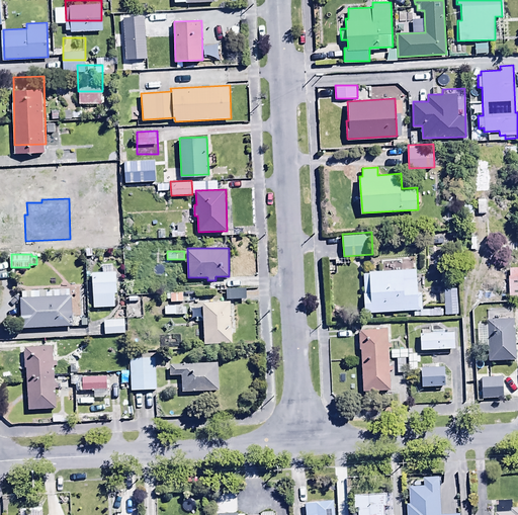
[(364,272),(366,312),(414,310),(414,315),(443,314),(442,307),(423,308),(422,287),(418,287),(417,267),(413,267),(413,259),(385,260),(385,269),(369,270),(369,272),(364,272)]
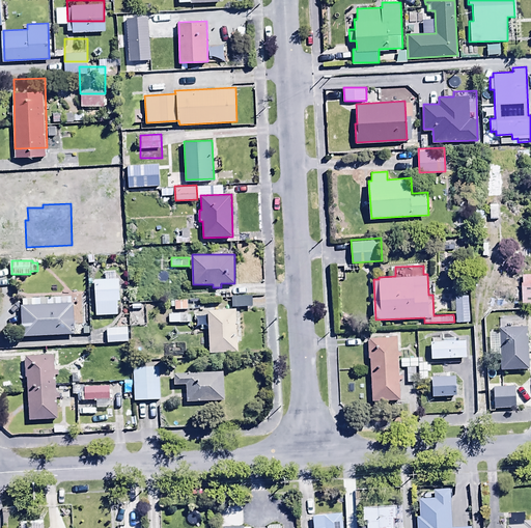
[(530,272),(522,273),(522,305),(530,304),(530,272)]
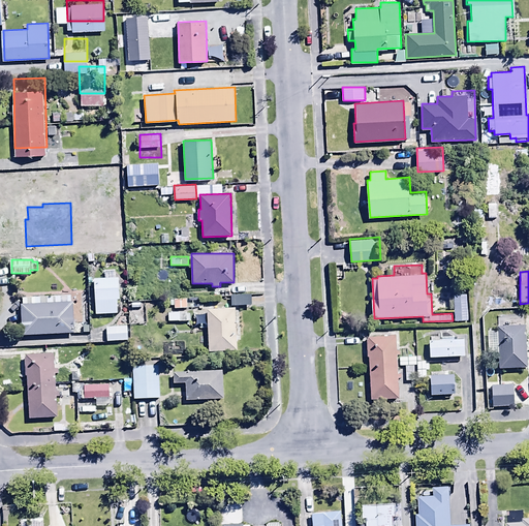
[(94,278),(96,314),(121,312),(119,277),(94,278)]
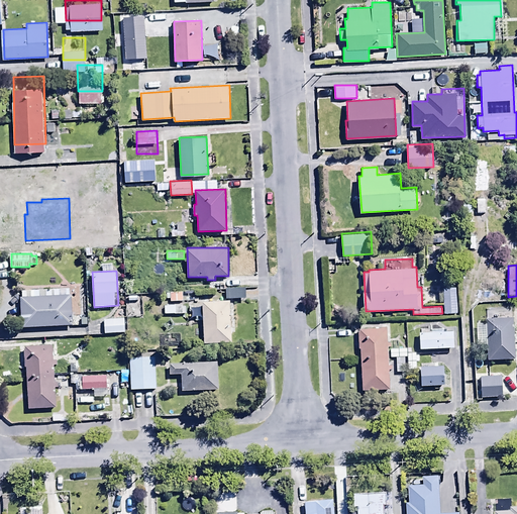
[(457,286),(444,286),(444,312),(457,312),(457,286)]
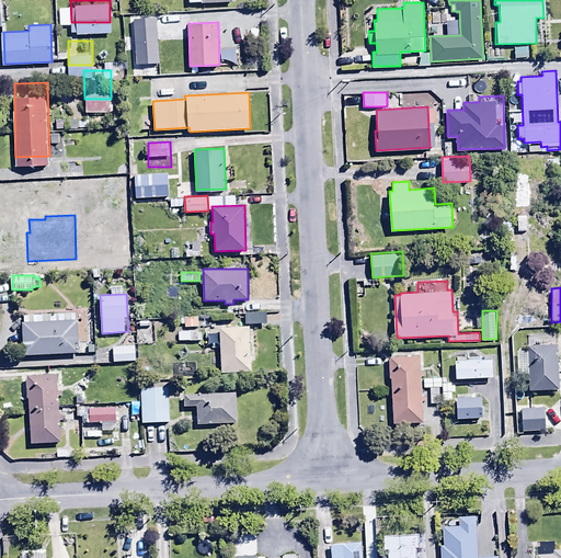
[(34,316),(35,321),(22,321),(24,355),(79,352),(77,314),(34,316)]
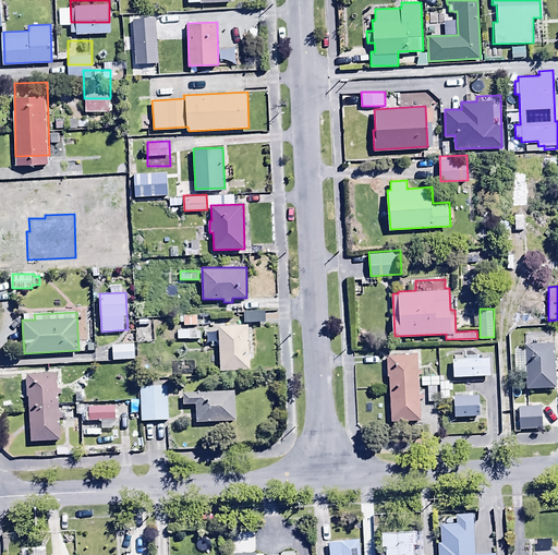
[(197,314),(183,315),(184,325),(197,324),(197,314)]
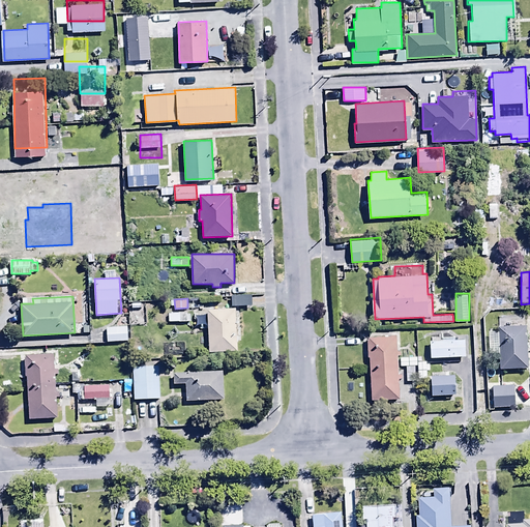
[(237,309),(207,310),(209,351),(238,350),(237,309)]
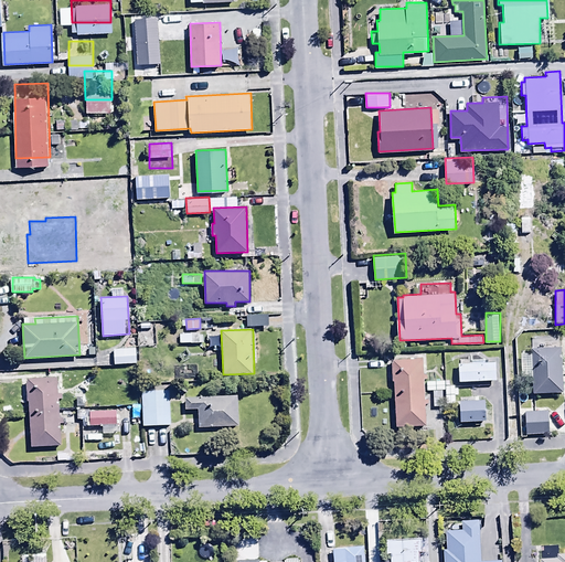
[(199,333),(180,333),(180,336),(172,336),(172,341),(180,341),(180,342),(199,343),(199,333)]
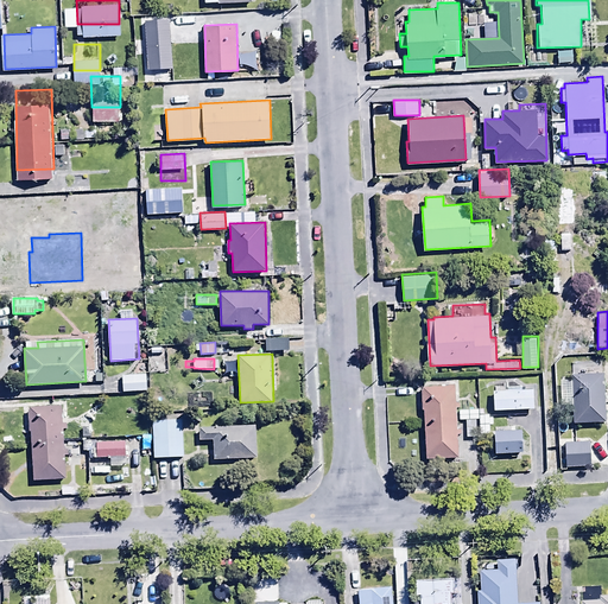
[(605,423),(602,373),(571,374),(571,379),(561,379),(562,405),(574,405),(575,424),(605,423)]
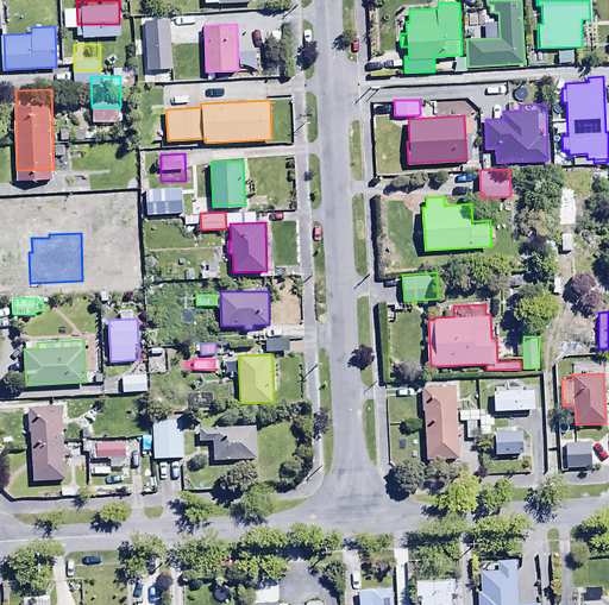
[(146,375),(123,376),(124,392),(148,391),(146,375)]
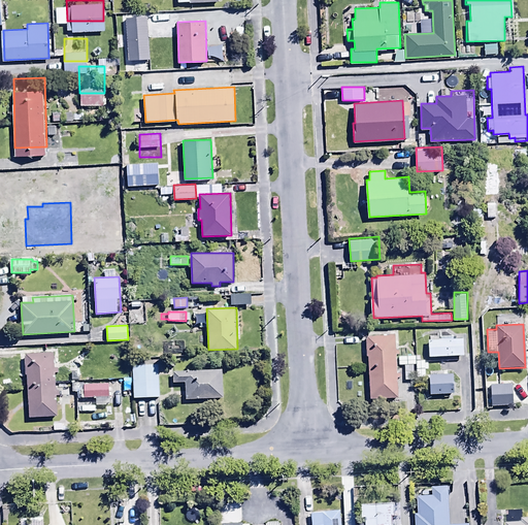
[(397,397),(396,334),(366,335),(366,356),(368,356),(370,398),(397,397)]
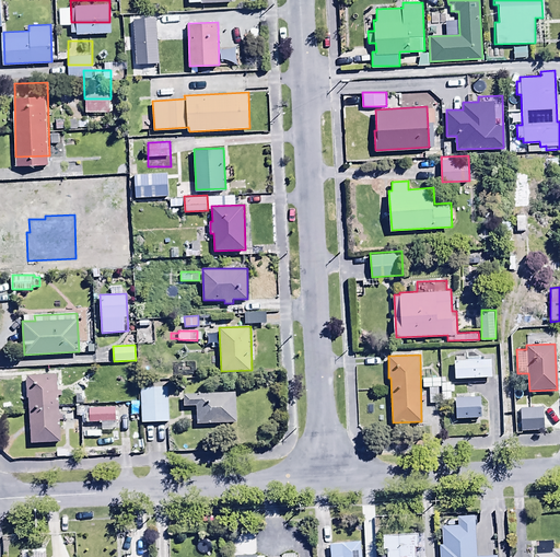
[(491,356),(455,358),(456,379),(492,376),(491,356)]
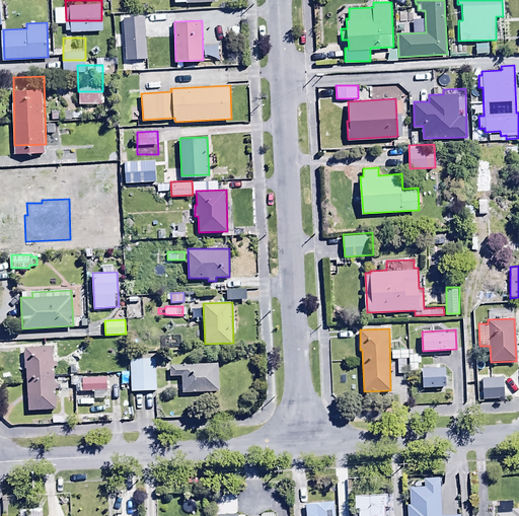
[(57,408),(53,346),(27,348),(24,352),(25,369),(27,369),(29,410),(57,408)]
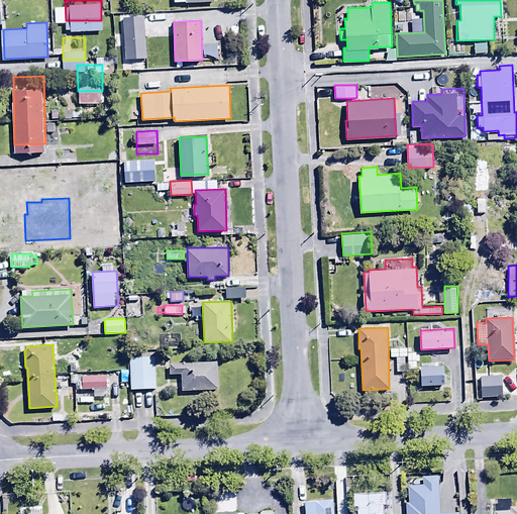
[(407,347),(391,348),(391,356),(397,356),(397,371),(405,371),(405,355),(407,355),(407,347)]
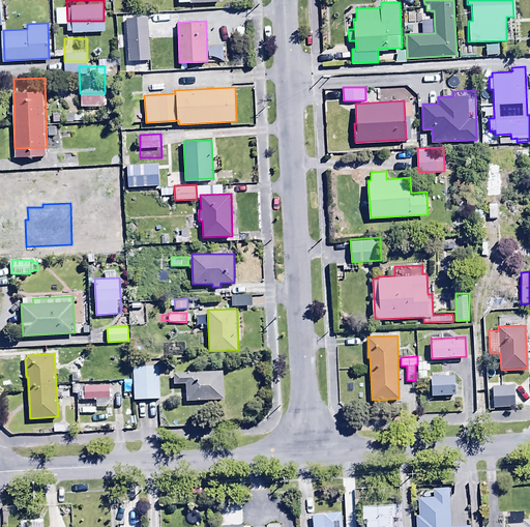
[(427,361),(418,361),(418,377),(427,377),(427,361)]
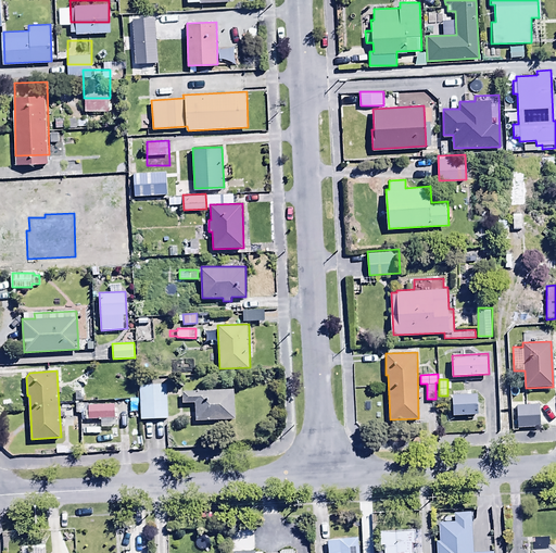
[(167,384),(140,385),(141,418),(168,417),(167,384)]
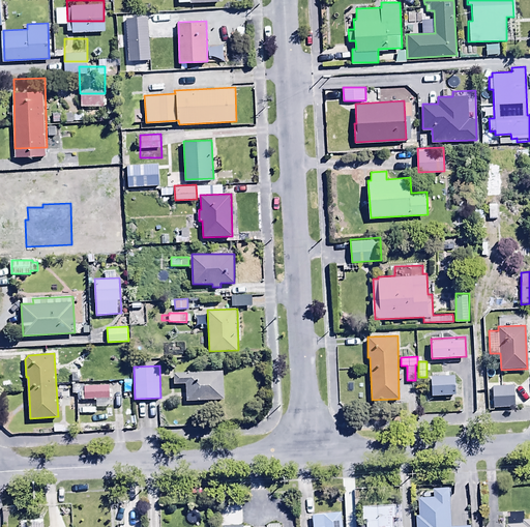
[(224,370),(174,372),(175,383),(186,383),(186,401),(225,400),(224,370)]
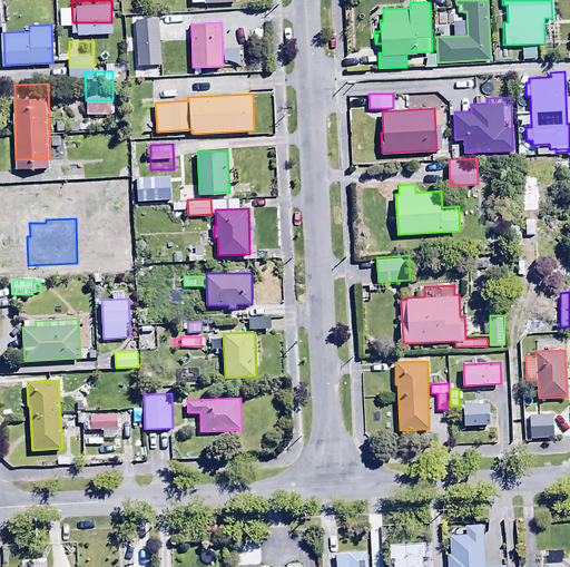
[(491,402),(464,403),(465,426),(491,424),(491,402)]
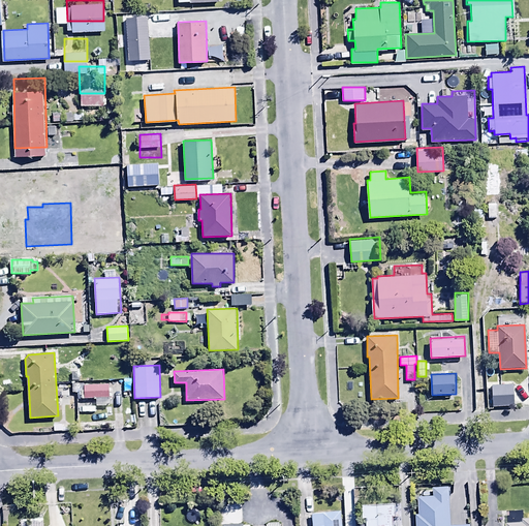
[(96,383),(96,382),(72,382),(72,392),(79,392),(79,398),(96,398),(96,405),(110,405),(110,383),(96,383)]
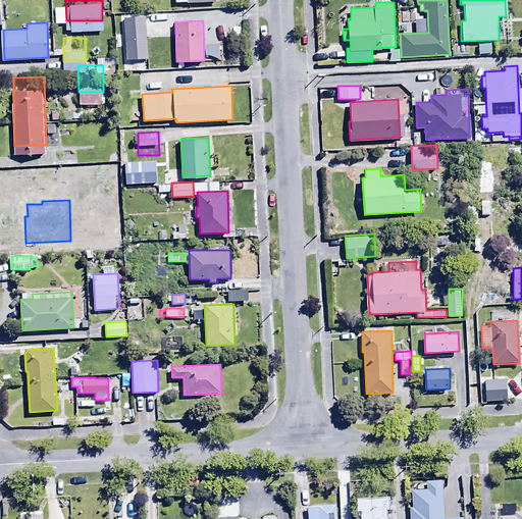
[(507,379),(484,379),(484,402),(508,401),(507,379)]
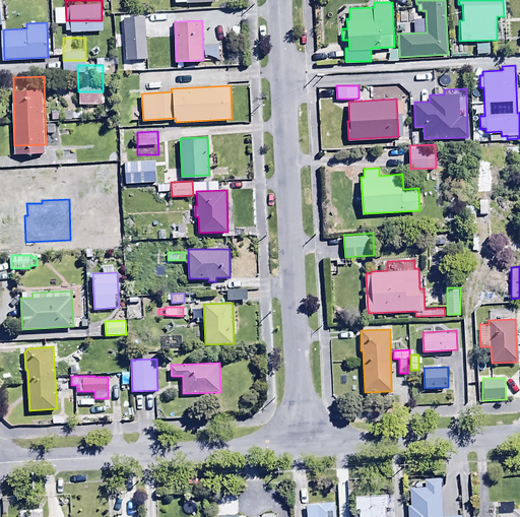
[(411,504),(408,504),(408,516),(462,516),(462,514),(442,516),(440,479),(425,480),(426,487),(410,488),(411,504)]
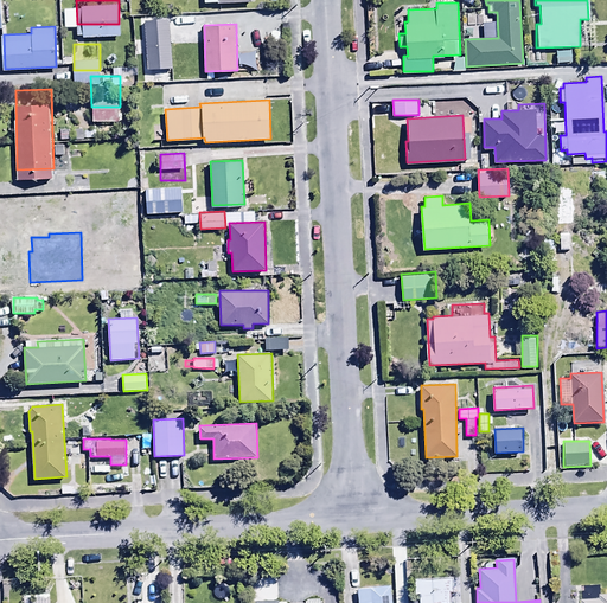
[(453,576),(415,578),(415,594),(420,594),(420,602),(452,602),(452,591),(454,591),(453,576)]
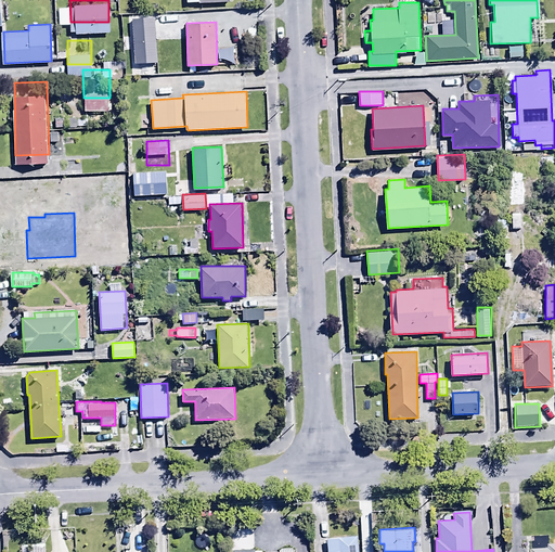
[(358,551),(357,535),(327,538),(328,551),(358,551)]
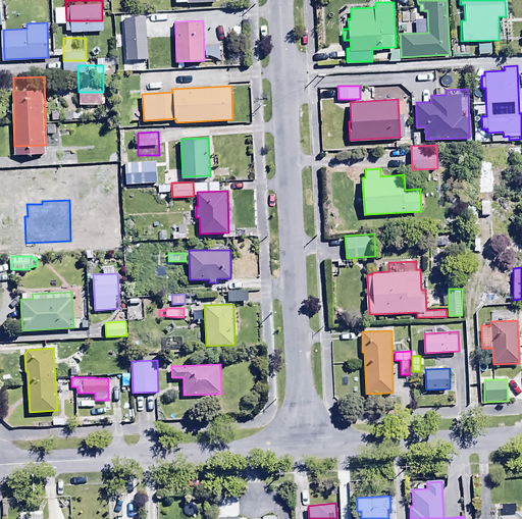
[(499,516),(498,518),(521,518),(521,510),(516,511),(516,515),(499,516)]
